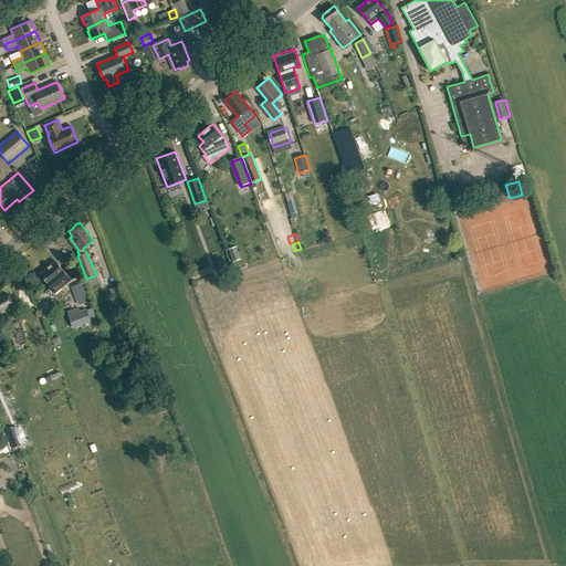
[(40,274),(49,285),(55,293),(71,280),(71,279),(75,275),(67,265),(62,270),(55,261),(40,274)]
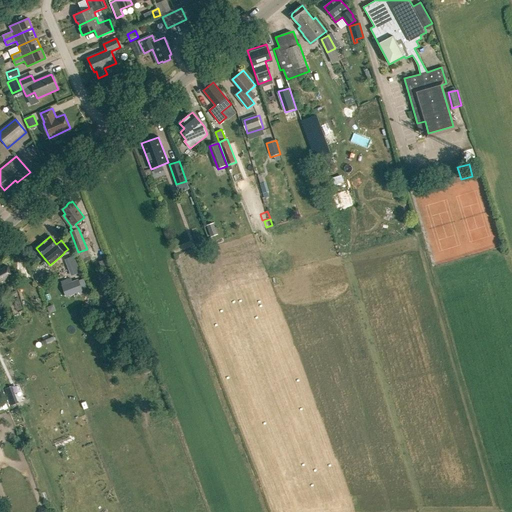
[(180,267),(187,264),(184,258),(181,251),(174,254),(177,261),(180,267)]
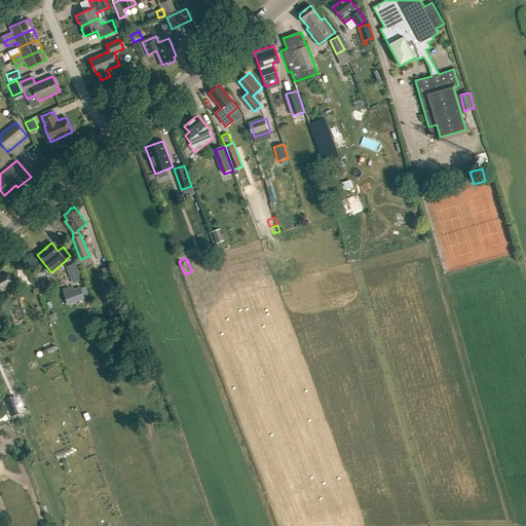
[(77,262),(68,266),(71,274),(80,271),(77,262)]
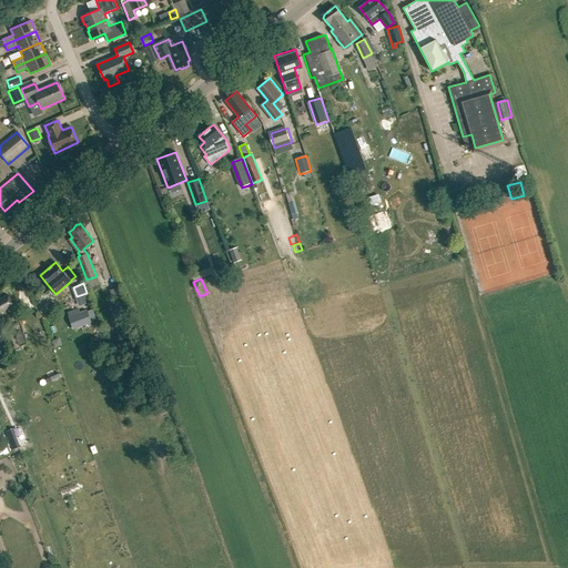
[(114,306),(112,307),(113,313),(125,308),(118,287),(109,291),(114,306)]
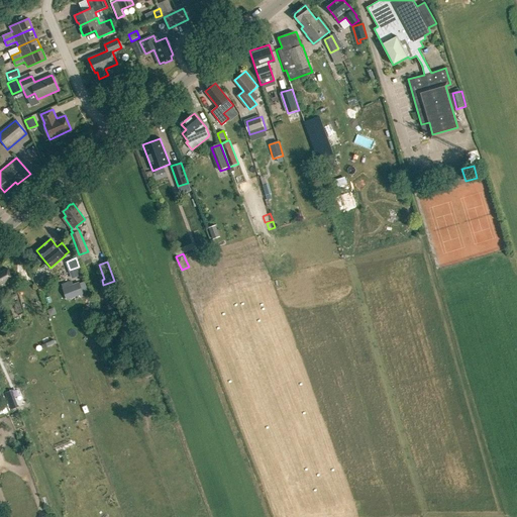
[(85,269),(90,279),(96,277),(91,266),(85,269)]
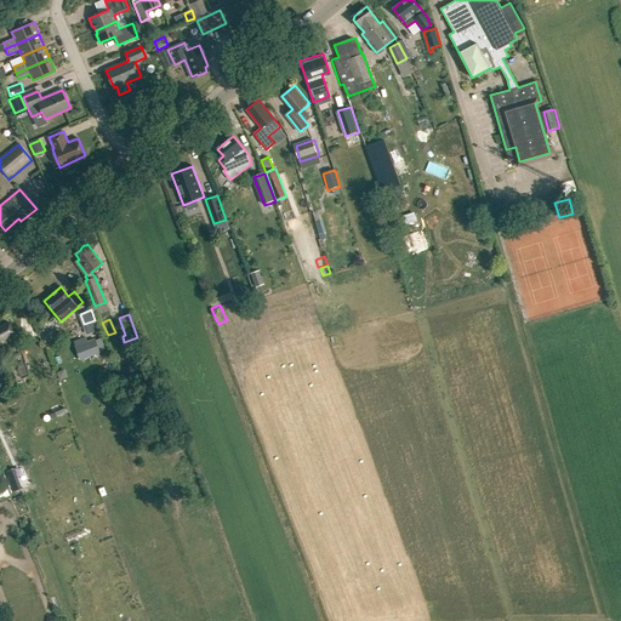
[(0,343),(15,335),(7,323),(0,326),(0,343)]
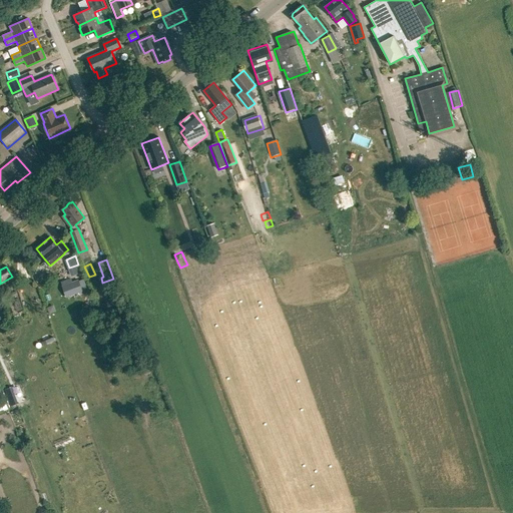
[(61,287),(67,303),(84,297),(78,280),(61,287)]
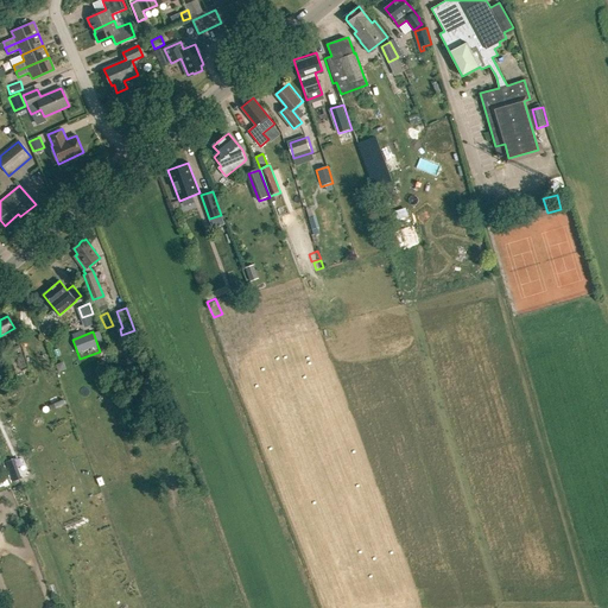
[(36,368),(29,372),(32,379),(39,374),(36,368)]
